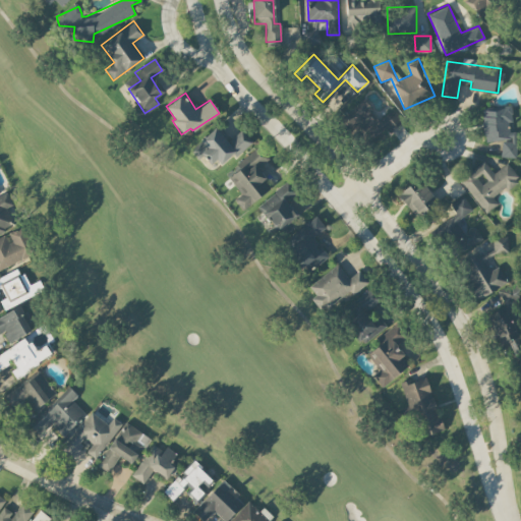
[(374,116),(365,100),(338,115),(347,131),(374,116)]
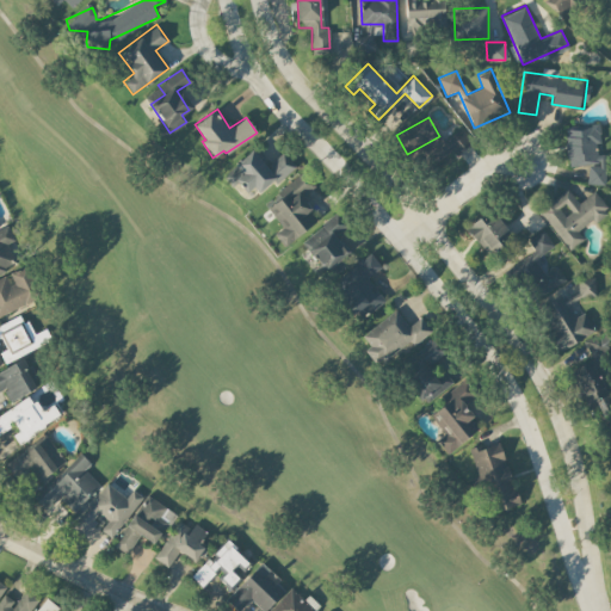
[(603,183),(602,142),(600,142),(599,124),(566,125),(567,164),(587,164),(588,184),(603,183)]
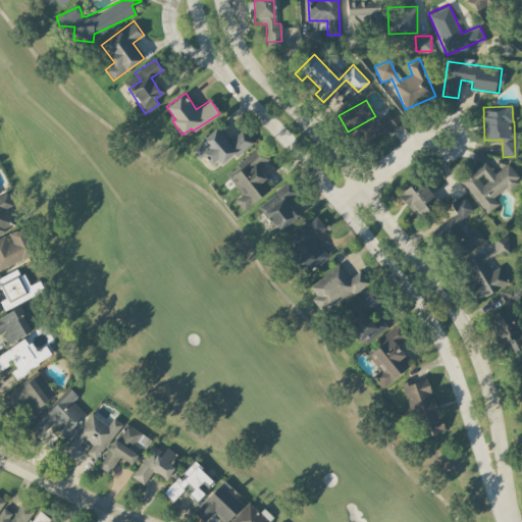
[(385,135),(403,120),(394,108),(375,122),(385,135)]
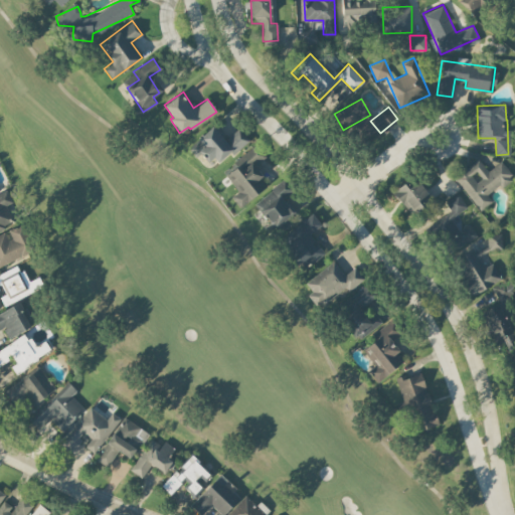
[(232,155),(248,139),(238,128),(225,139),(212,126),(188,148),(196,157),(202,151),(215,165),(229,152),(232,155)]
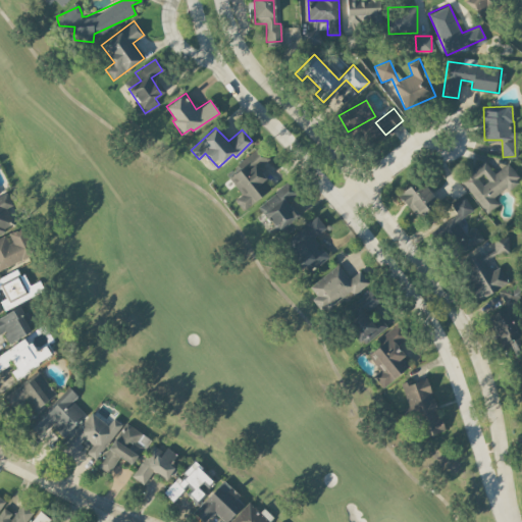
[(268,188),(262,180),(266,176),(258,167),(268,159),(258,148),(226,176),(242,193),(235,199),(245,210),(268,188)]
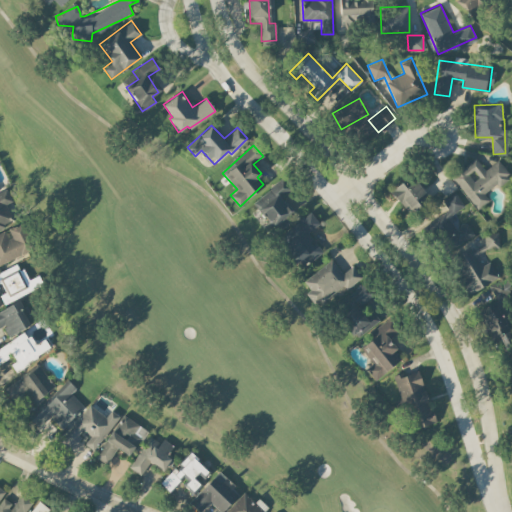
[(484,193),(510,174),(498,159),(485,169),(475,157),(451,175),(477,209),(489,200),(484,193)]
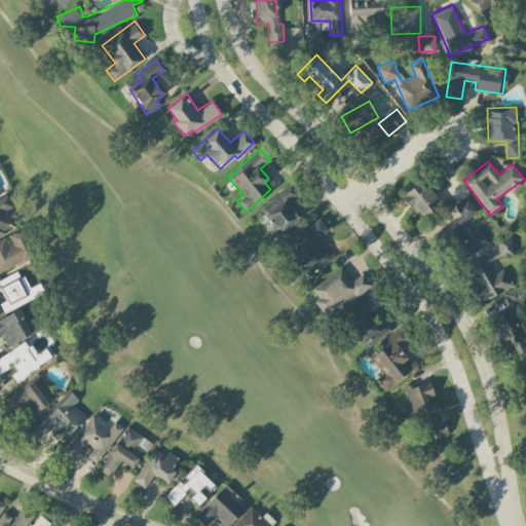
[(259,207),(278,231),(300,216),(290,202),(299,195),(290,183),(259,207)]
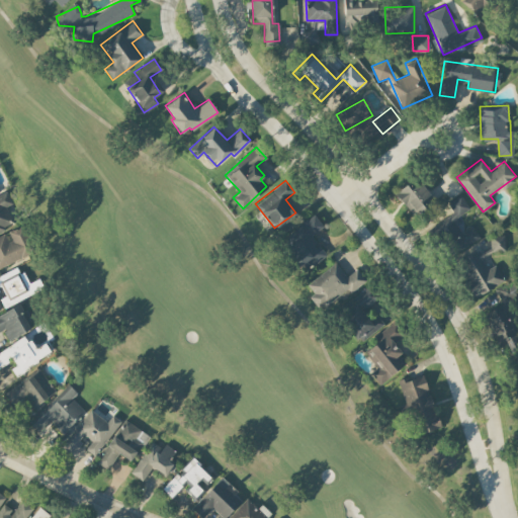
[(406,184),(395,192),(414,217),(425,207),(421,202),(430,194),(420,181),(410,189),(406,184)]
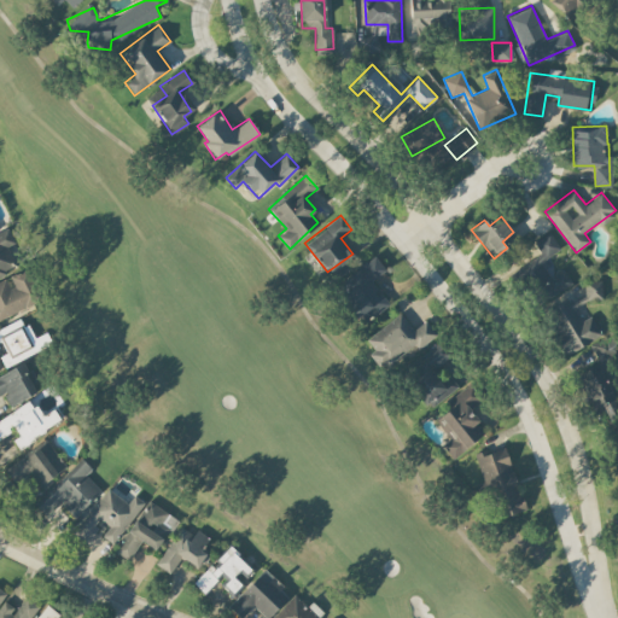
[(0,274),(16,267),(6,245),(15,242),(7,228),(0,231),(0,274)]
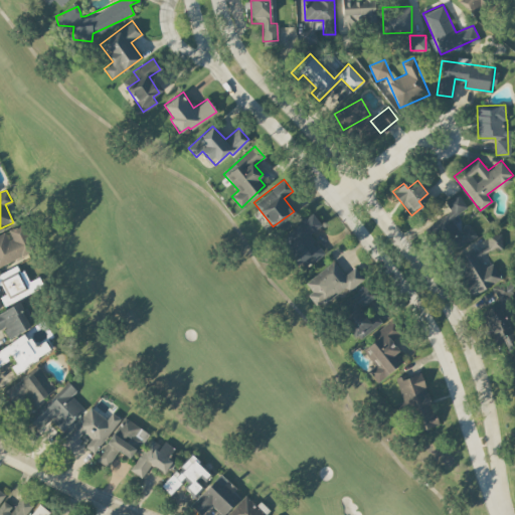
[(477,235),(470,223),(459,230),(451,217),(467,207),(458,192),(445,201),(451,211),(433,222),(451,251),(477,235)]
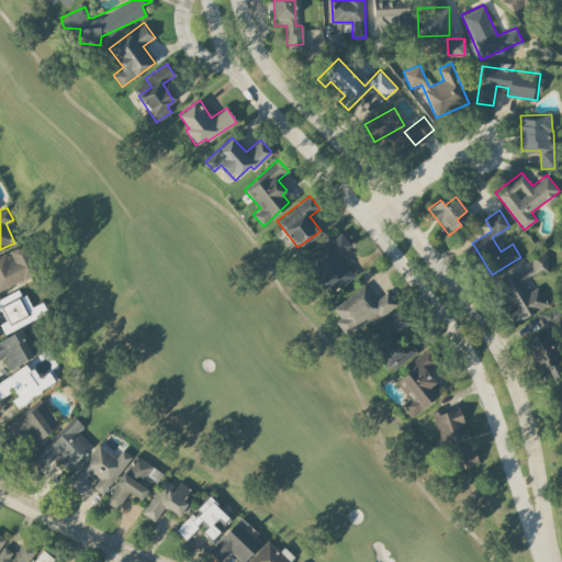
[(338,255),(350,245),(340,233),(305,259),(332,293),(355,276),(338,255)]
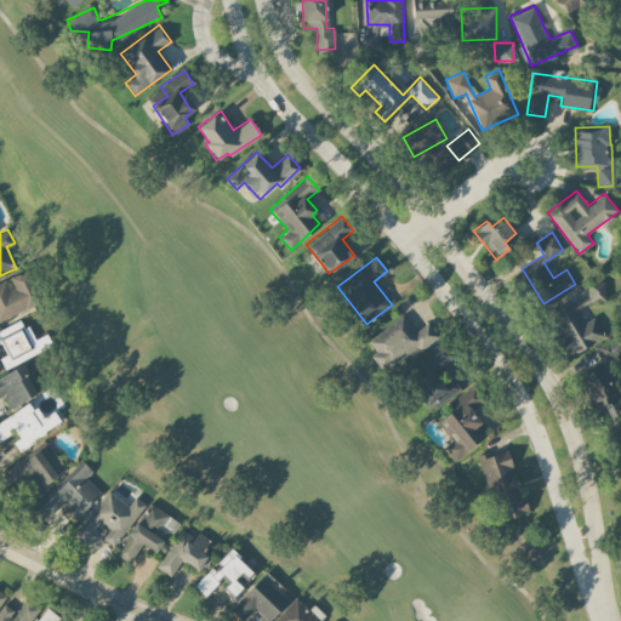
[(0,319),(43,301),(28,268),(0,280),(0,319)]
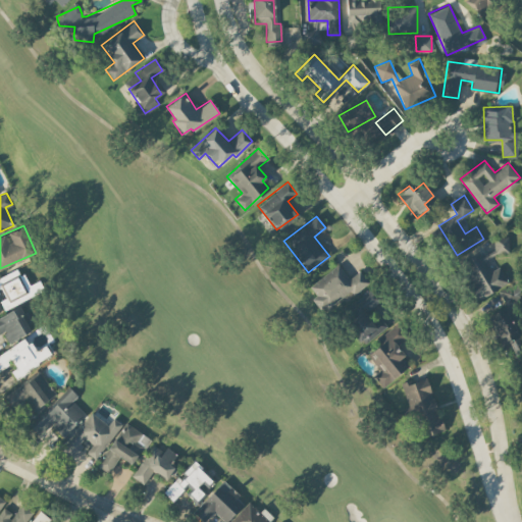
[(508,282),(499,266),(490,270),(484,259),(500,251),(508,251),(508,236),(493,237),(493,249),(486,253),(471,254),(466,257),(466,269),(470,277),(471,285),(478,299),(508,282)]
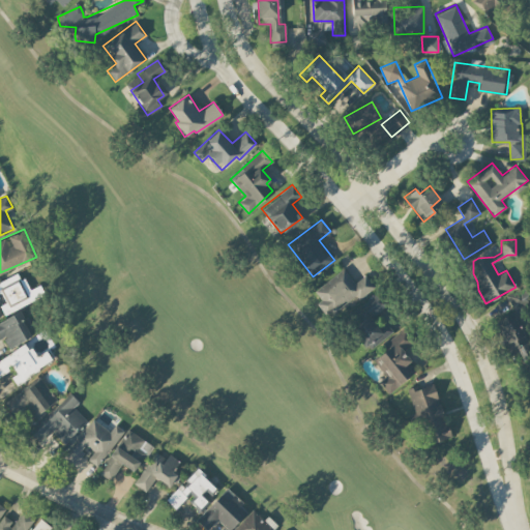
[(372,283),(364,273),(354,283),(343,267),(314,291),(321,299),(316,302),(328,318),(372,283)]
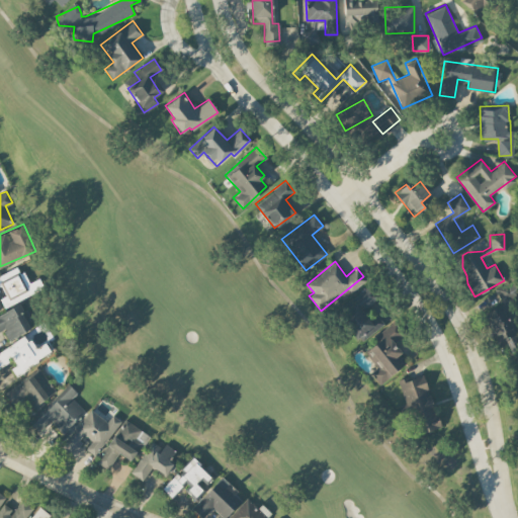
[(0,274),(0,297),(3,306),(44,287),(38,277),(27,283),(19,266),(0,274)]
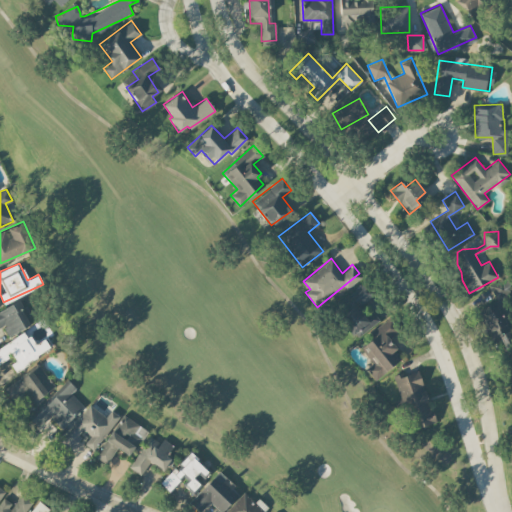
[(496,298),(511,289),(511,284),(507,275),(489,285),(496,298)]
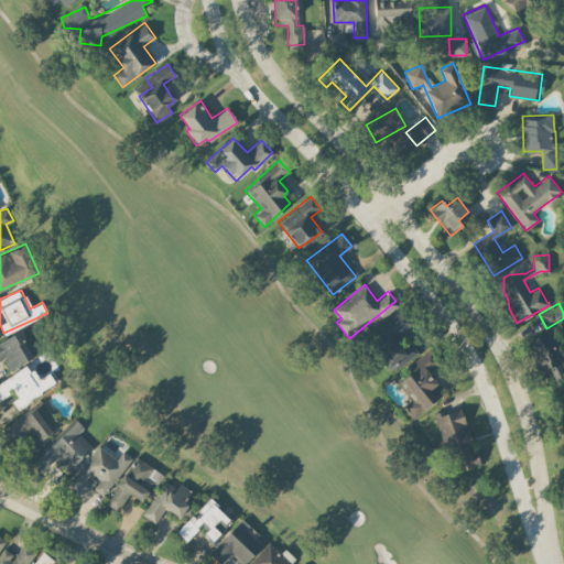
[(418,353),(404,333),(413,326),(402,311),(384,323),(391,332),(371,346),(390,372),(418,353)]
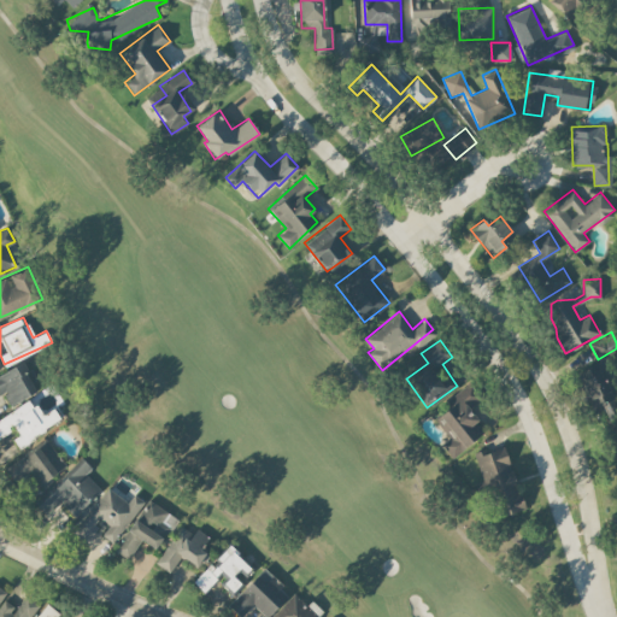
[(0,372),(0,393),(3,392),(10,404),(40,387),(24,359),(0,372)]
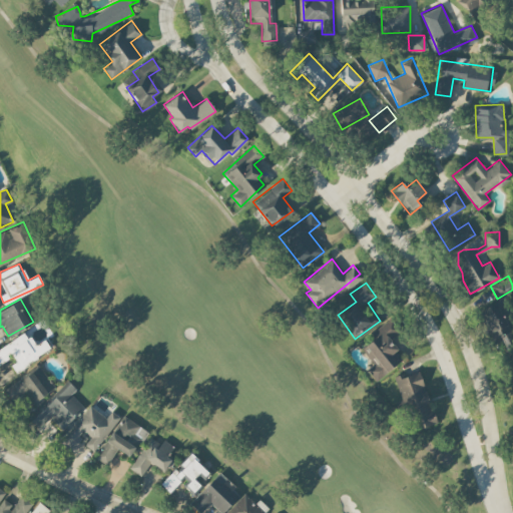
[(499,305),(482,312),(493,339),(510,332),(499,305)]
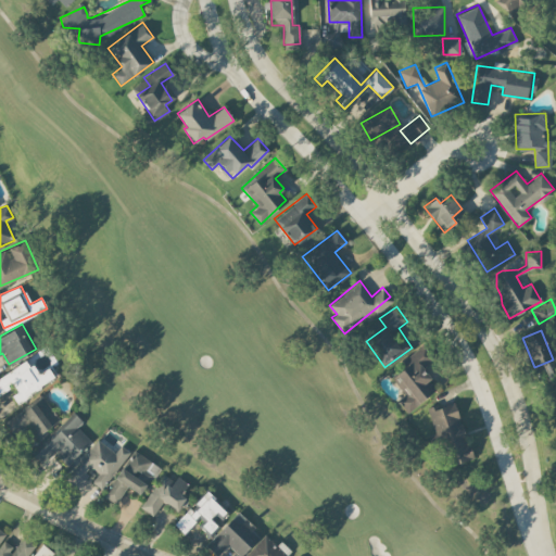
[(407,412),(438,389),(420,367),(433,357),(424,343),(403,359),(407,365),(391,377),(405,395),(399,401),(407,412)]
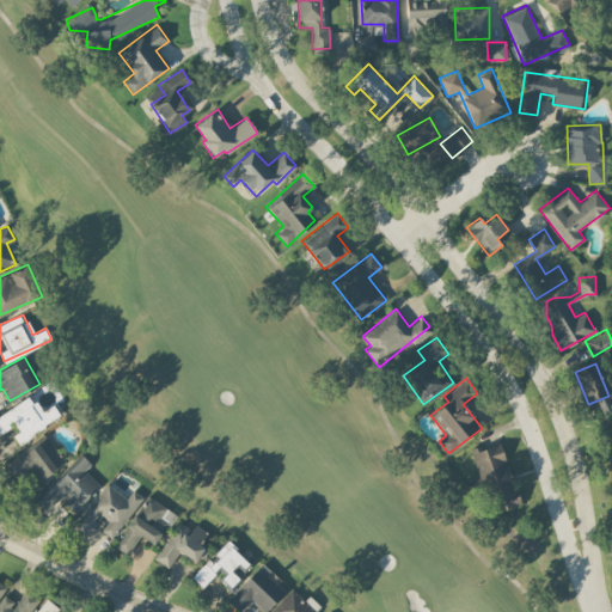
[(60,415),(53,404),(41,411),(30,395),(0,414),(0,432),(14,422),(19,430),(13,434),(18,442),(60,415)]
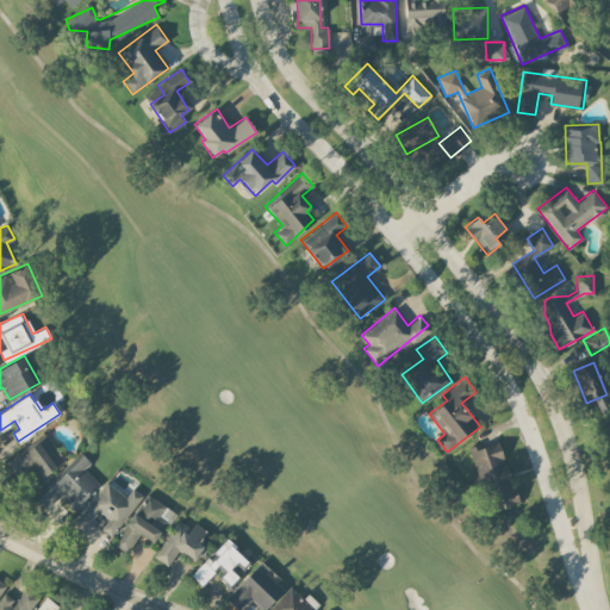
[(66,461),(45,433),(5,462),(14,477),(29,467),(39,480),(66,461)]
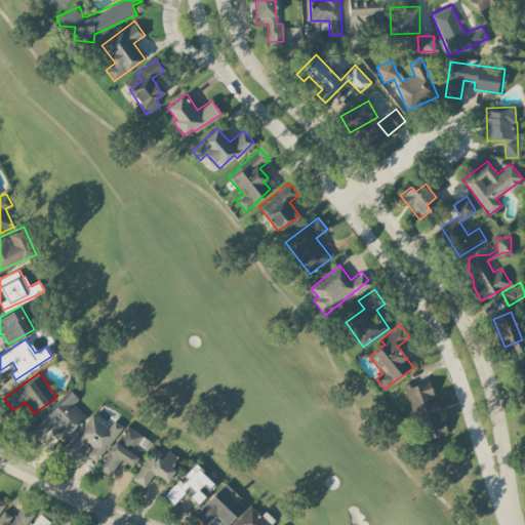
[(405,386),(421,440),(446,433),(430,377),(405,386)]
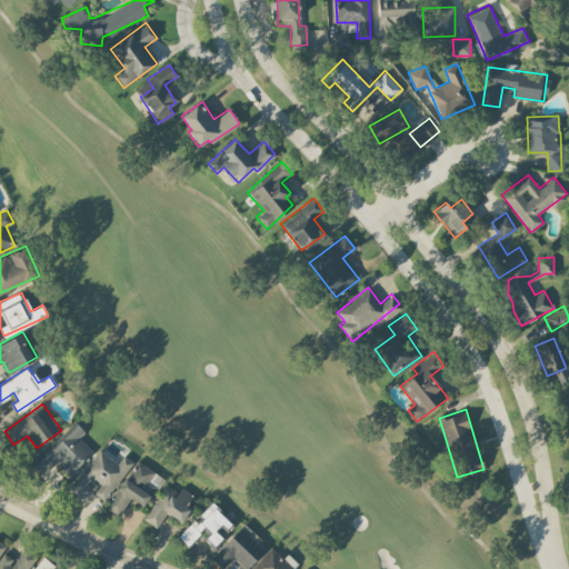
[(92,449),(78,438),(85,430),(71,419),(33,468),(45,477),(55,463),(71,477),(92,449)]
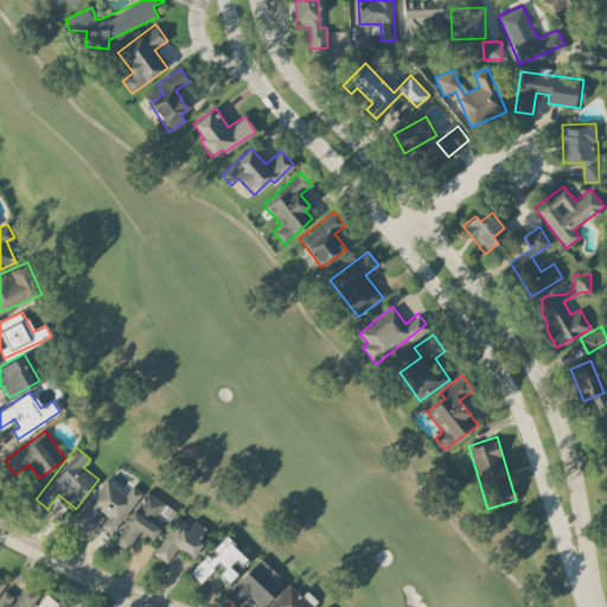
[(126,493),(106,478),(72,523),(84,531),(100,511),(107,516),(100,525),(110,534),(141,492),(132,485),(126,493)]
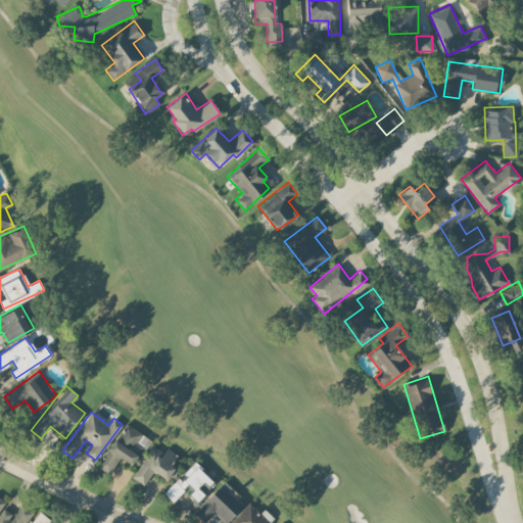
[(97,466),(108,473),(119,456),(132,465),(149,438),(126,423),(97,466)]
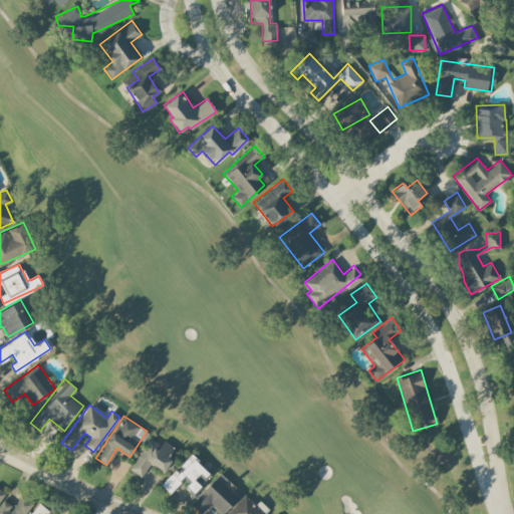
[(164,439),(160,444),(150,438),(130,469),(141,476),(151,463),(165,473),(174,460),(167,456),(174,446),(164,439)]
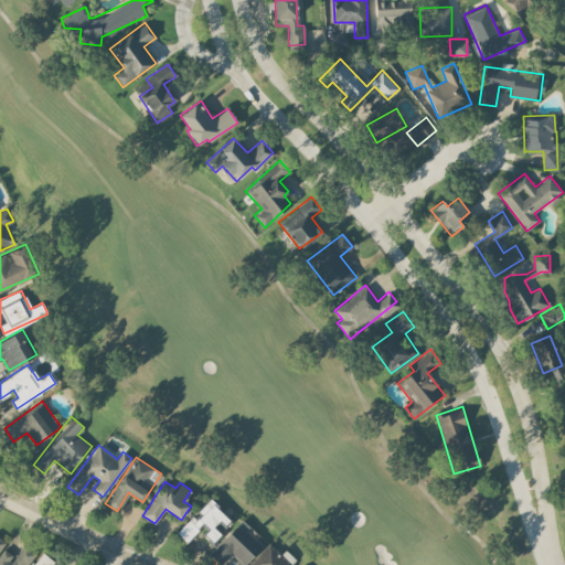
[(178,532),(188,542),(201,528),(213,541),(223,531),(222,530),(232,520),(209,499),(178,532)]
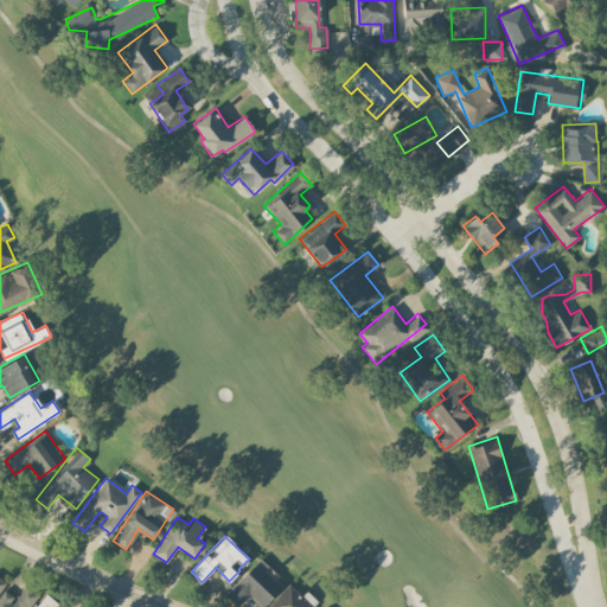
[(262,606),(274,595),(266,588),(279,575),(260,557),(224,595),(237,606),(249,594),(262,606)]
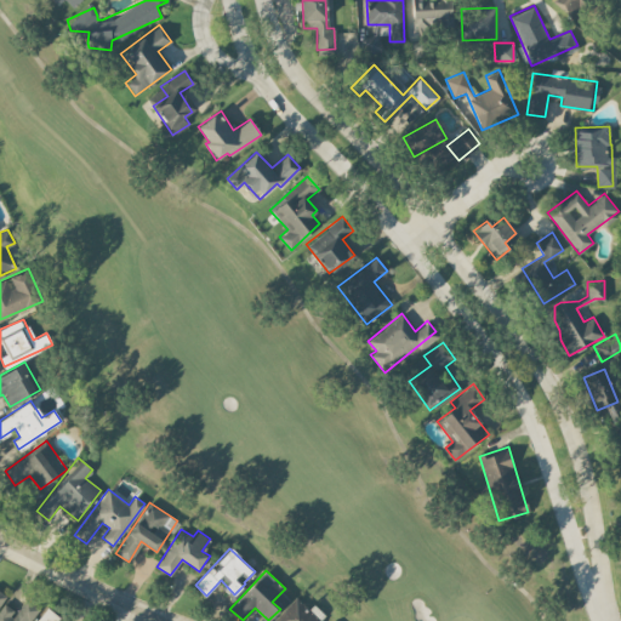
[(324,620),(328,617),(313,604),(309,608),(296,596),(272,620),(324,620)]
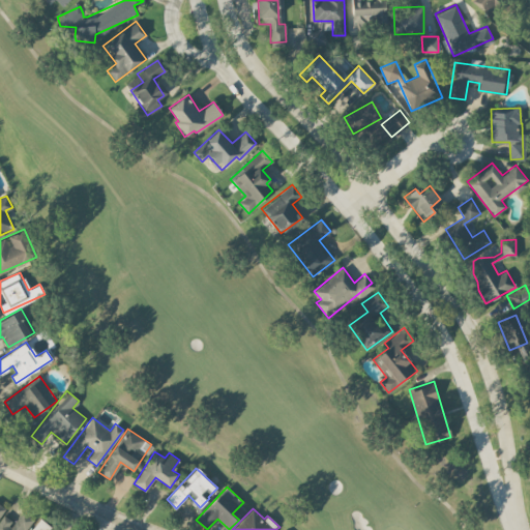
[(0,529),(21,529),(30,516),(20,510),(15,521),(2,513),(0,517),(0,529)]
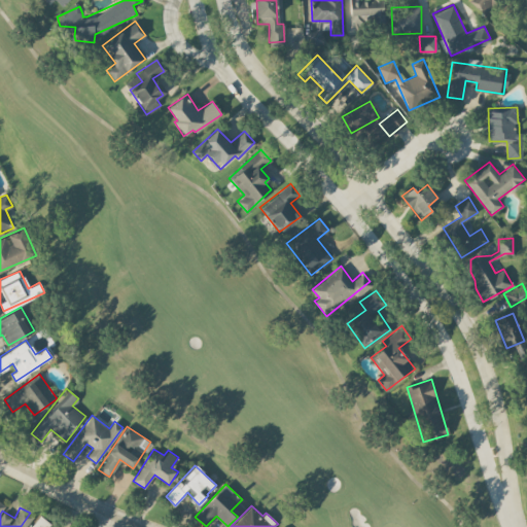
[(28,526),(47,526),(50,523),(39,515),(28,526)]
